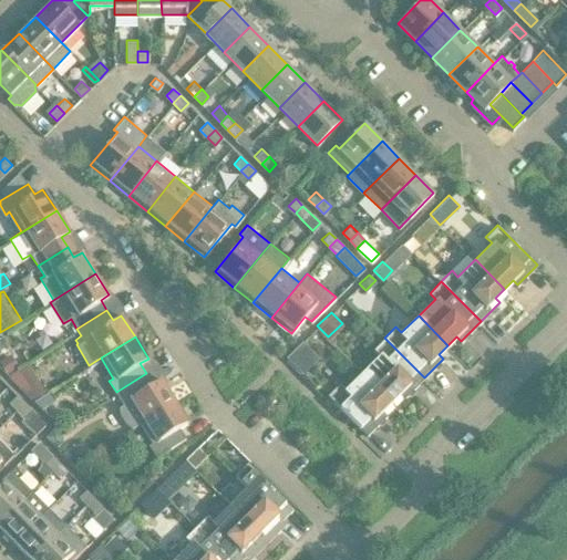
[(405,396),(424,377),(384,338),(373,349),(379,354),(362,371),(392,401),(401,392),(405,396)]
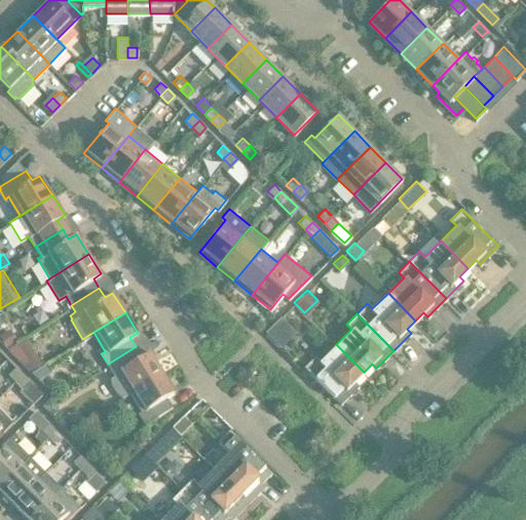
[(280,317),(264,332),(279,347),(296,332),(280,317)]
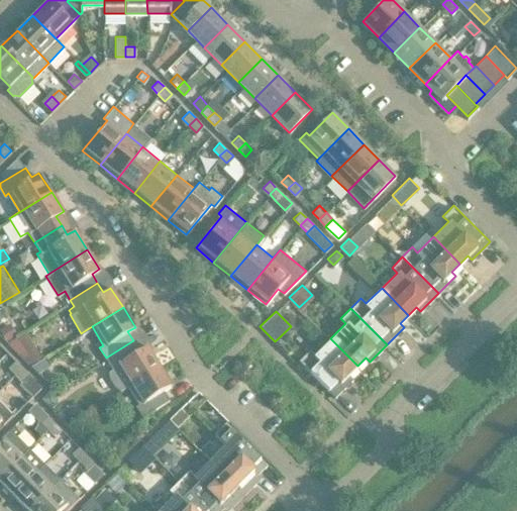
[(0,328),(6,338),(15,333),(8,322),(0,327),(0,328)]
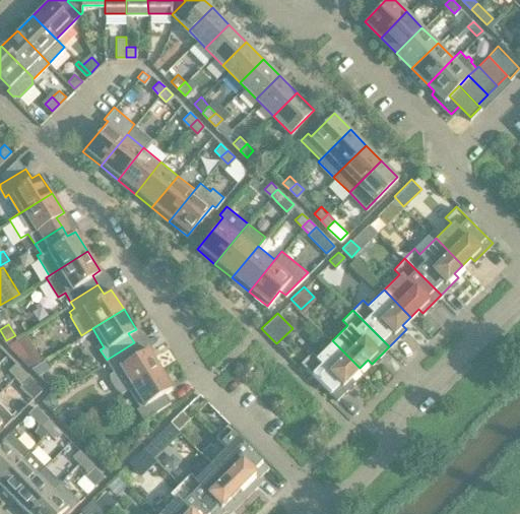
[(24,332),(6,343),(29,368),(42,361),(24,332)]
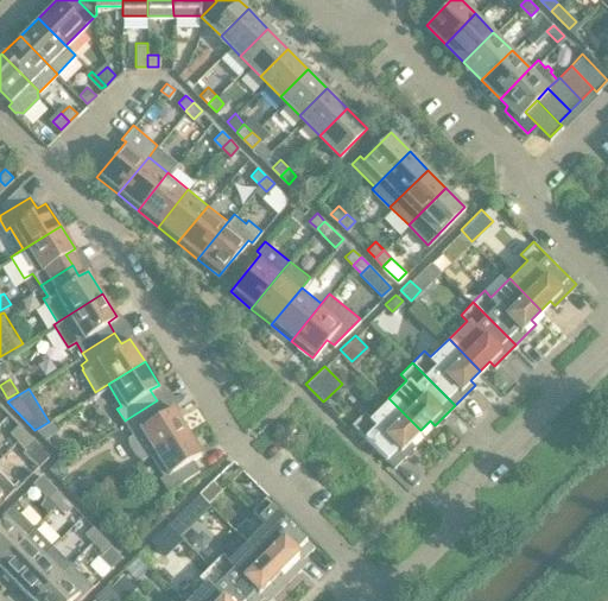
[(410,440),(420,430),(388,398),(371,417),(365,410),(352,423),(393,466),(415,444),(410,440)]
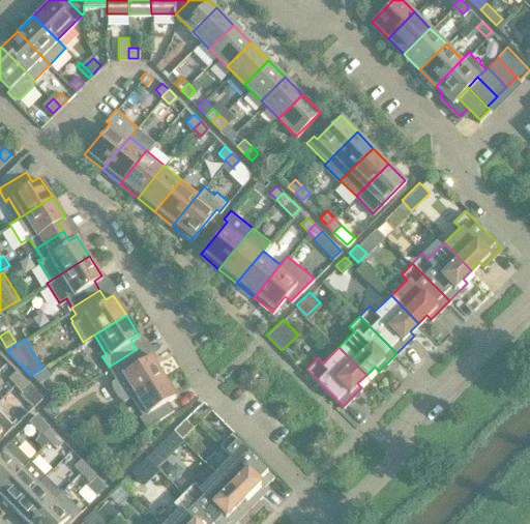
[(117,394),(123,399),(130,394),(163,374),(150,354),(142,358),(137,349),(109,367),(115,378),(111,380),(113,387),(117,394)]
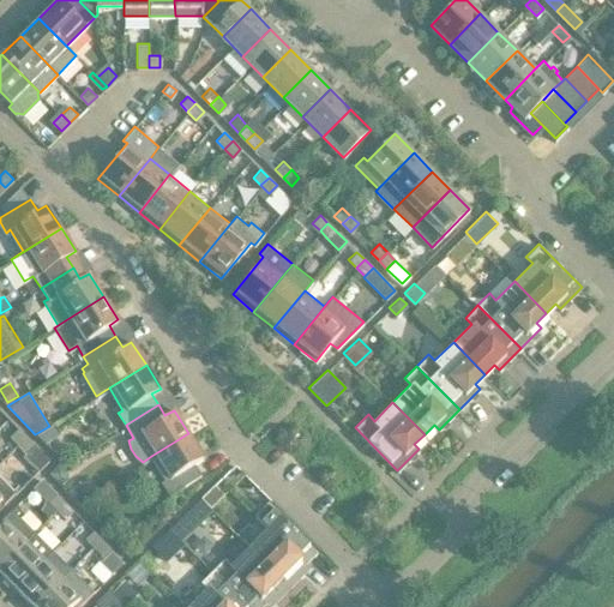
[(49,426),(35,434),(43,442),(55,434),(49,426)]
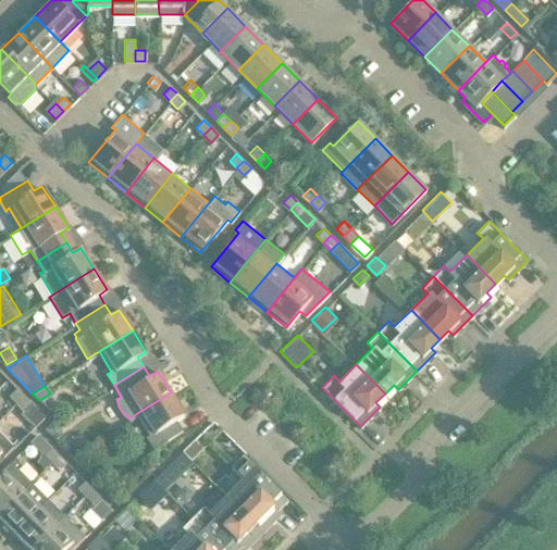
[(15,401),(23,394),(15,387),(9,394),(15,401)]
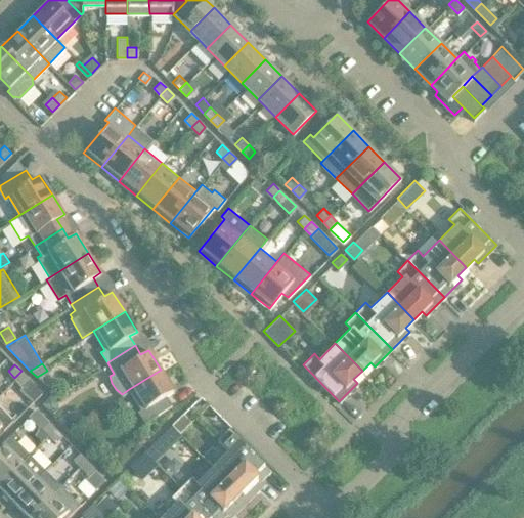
[(161,370),(129,389),(140,407),(137,411),(143,421),(172,403),(166,394),(173,390),(161,370)]
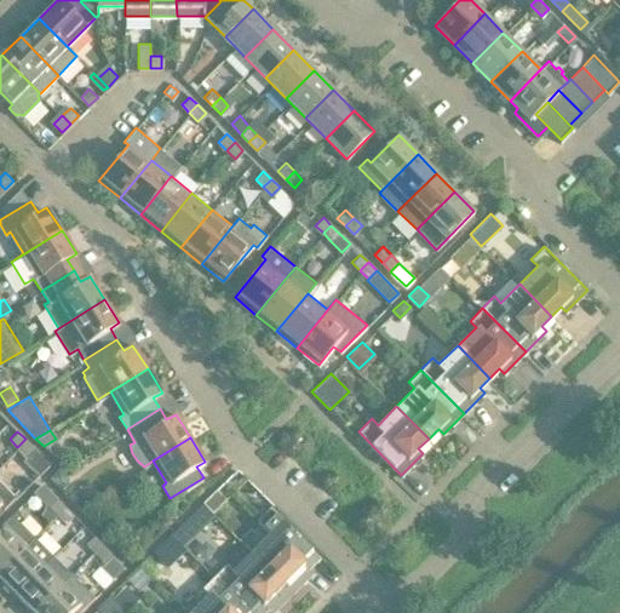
[(38,474),(41,471),(49,463),(26,439),(17,447),(26,456),(23,458),(38,474)]
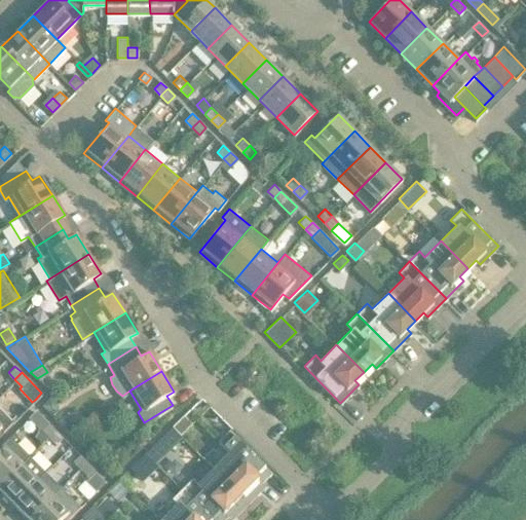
[(58,402),(50,395),(41,403),(51,413),(58,408),(58,402)]
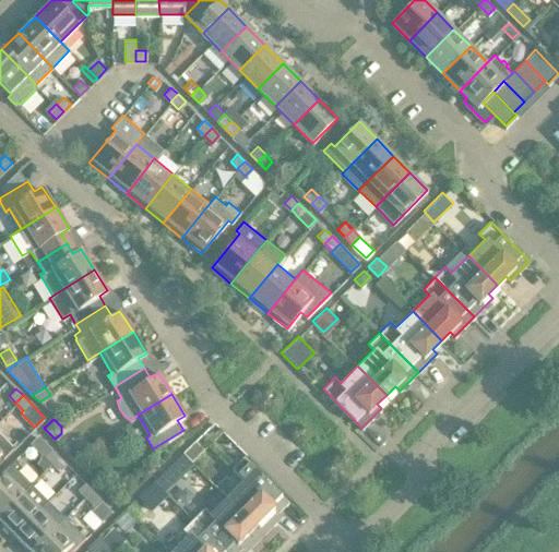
[(71,456),(90,444),(82,432),(60,445),(71,456)]
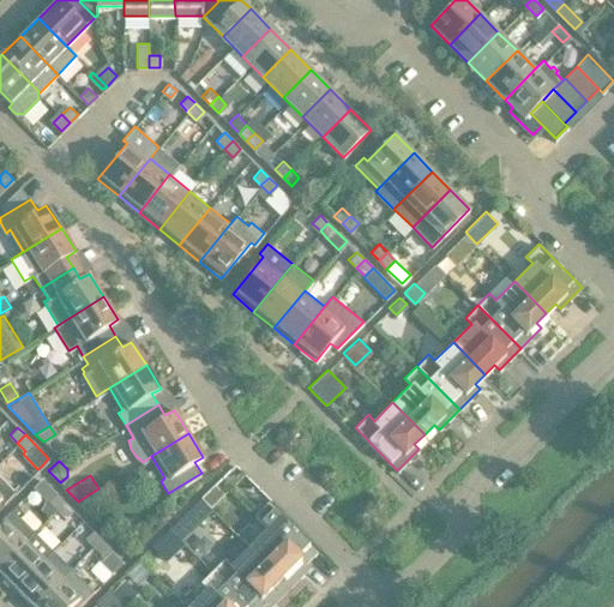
[(0,476),(0,505),(2,504),(0,502),(0,498),(4,503),(14,491),(0,476)]
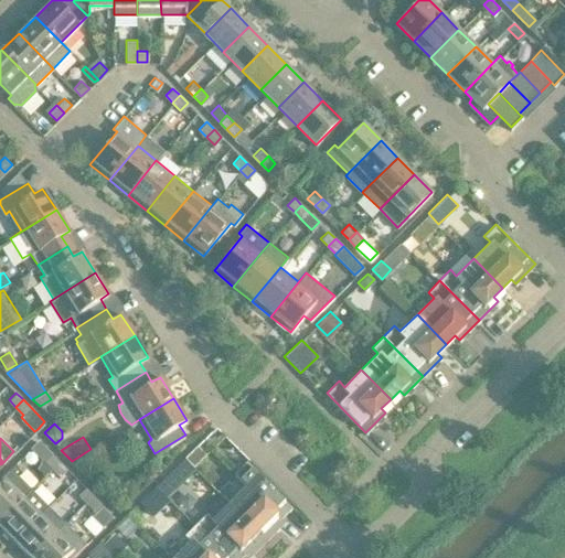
[(196,444),(183,457),(192,465),(205,453),(196,444)]
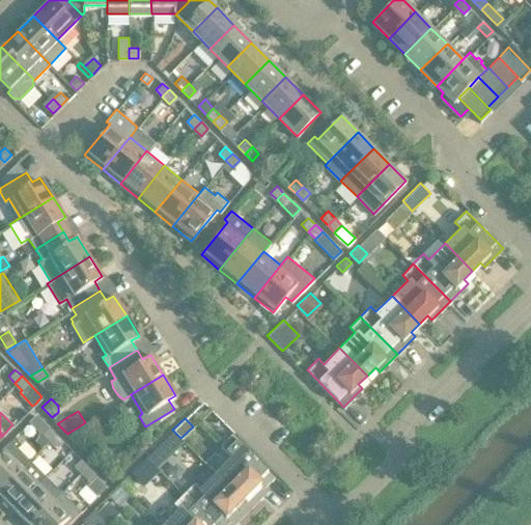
[(49,440),(56,433),(49,425),(42,433),(49,440)]
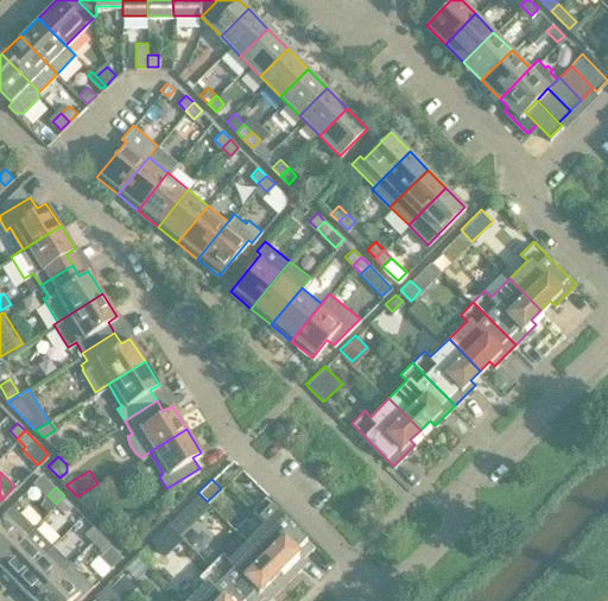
[(208,503),(207,501),(197,492),(168,522),(177,532),(208,503)]
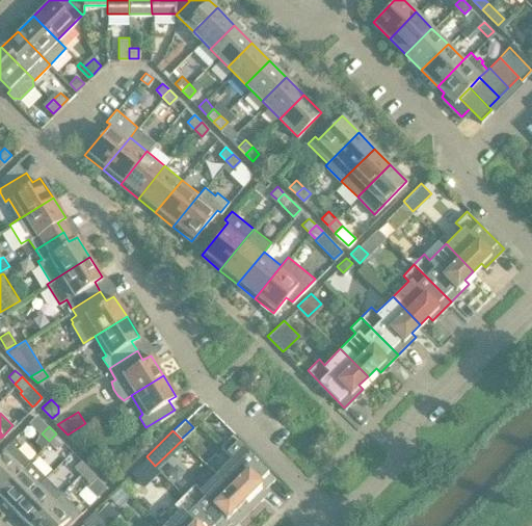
[(56,434),(49,441),(56,448),(62,441),(56,434)]
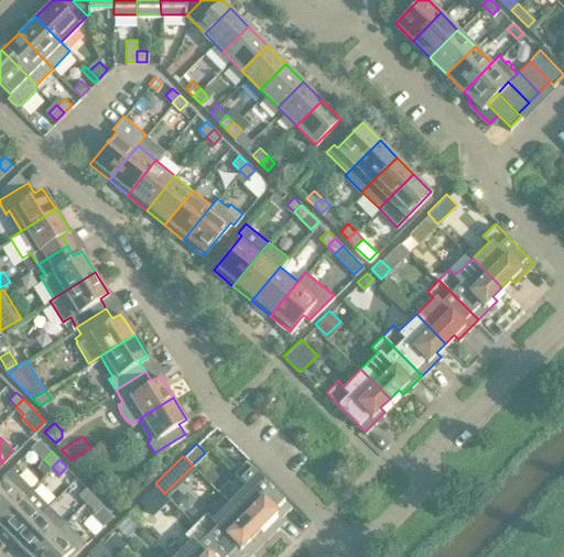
[(246,483),(229,501),(267,538),(283,522),(279,517),(291,505),(246,460),(234,471),(246,483)]
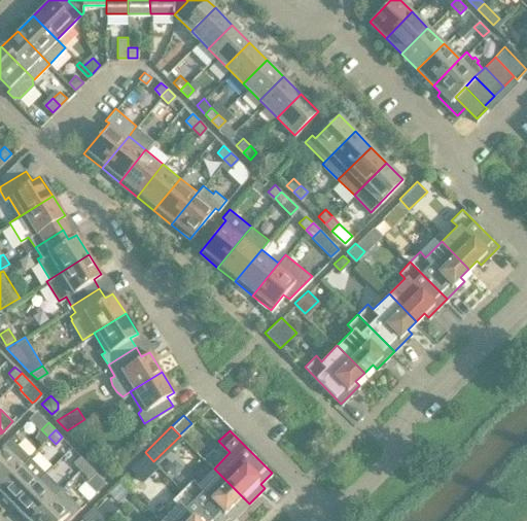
[(0,451),(0,484),(29,455),(10,436),(0,445),(3,448),(0,451)]
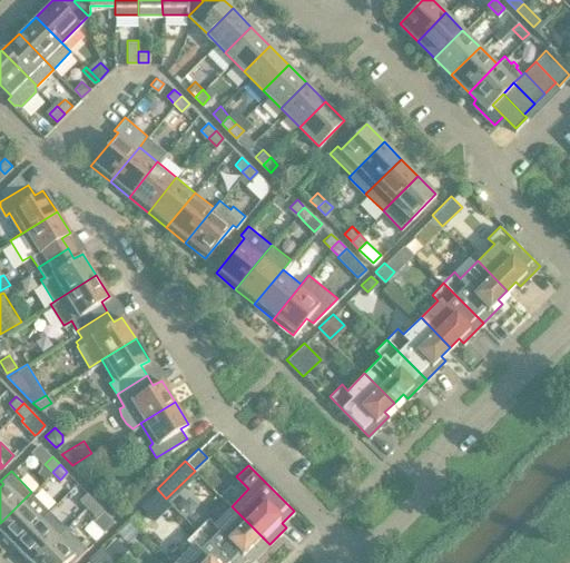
[(157,489),(140,505),(154,519),(170,502),(166,499),(157,489)]
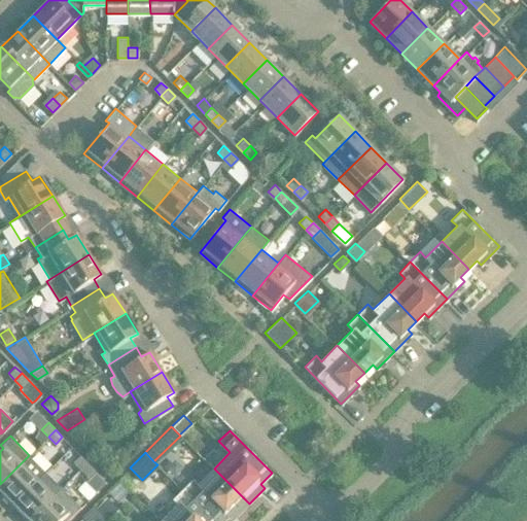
[(79,467),(86,461),(79,454),(73,461),(79,467)]
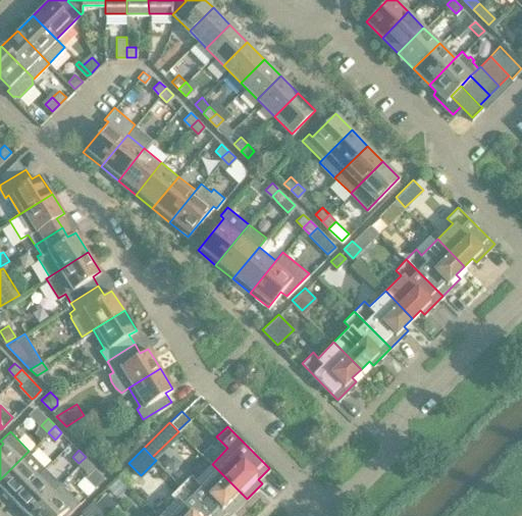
[(29,451),(0,479),(0,485),(12,499),(36,475),(45,467),(29,451)]
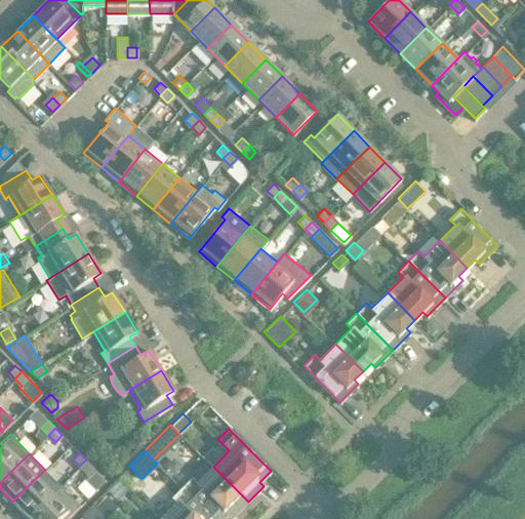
[(86,460),(79,466),(86,473),(93,466),(86,460)]
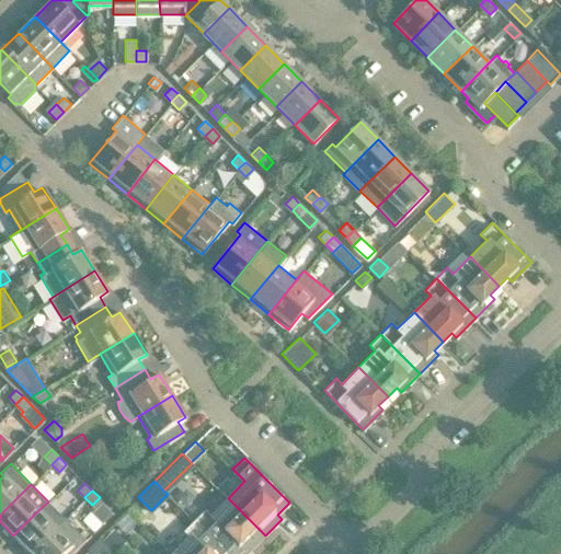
[(205,509),(194,520),(228,553),(238,553),(244,547),(249,551),(265,535),(228,498),(210,515),(205,509)]
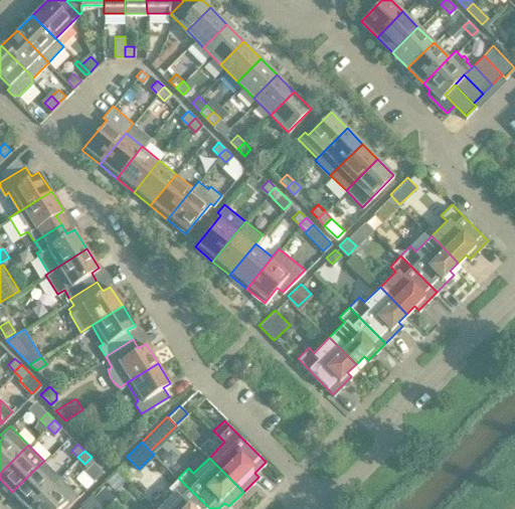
[(93,462),(82,472),(93,481),(102,471),(93,462)]
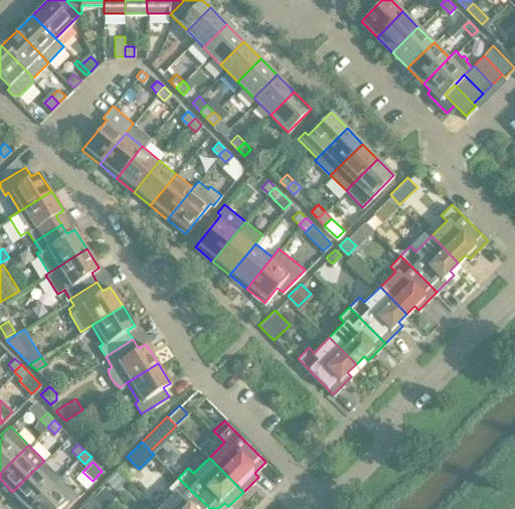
[(35,469),(12,492),(27,507),(50,484),(35,469)]
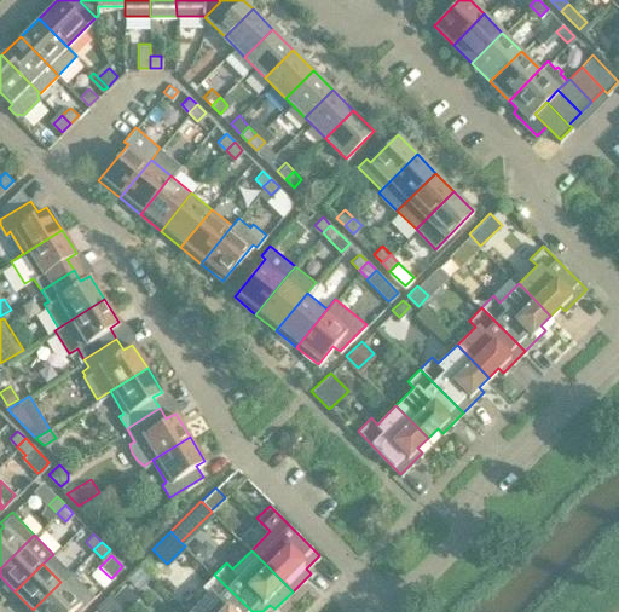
[(61,582),(33,610),(35,611),(69,611),(74,608),(76,611),(94,595),(71,572),(61,582)]
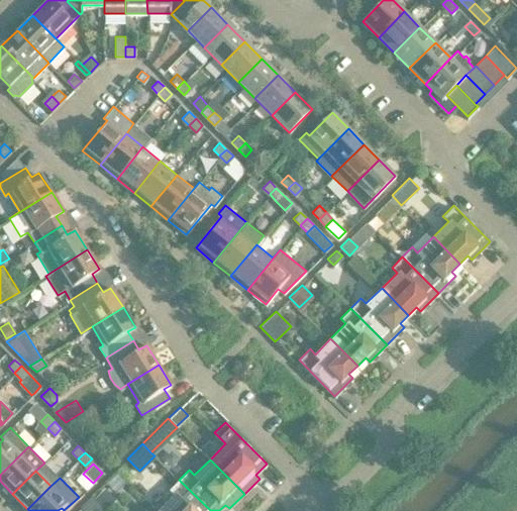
[(210,510),(179,480),(169,490),(174,495),(159,510),(210,510)]
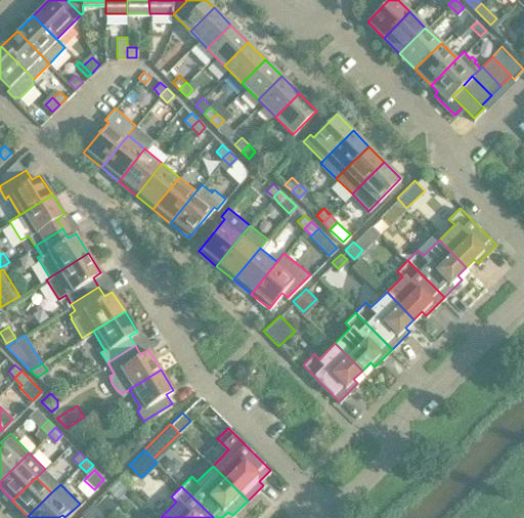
[(93,503),(103,512),(113,502),(102,492),(93,503)]
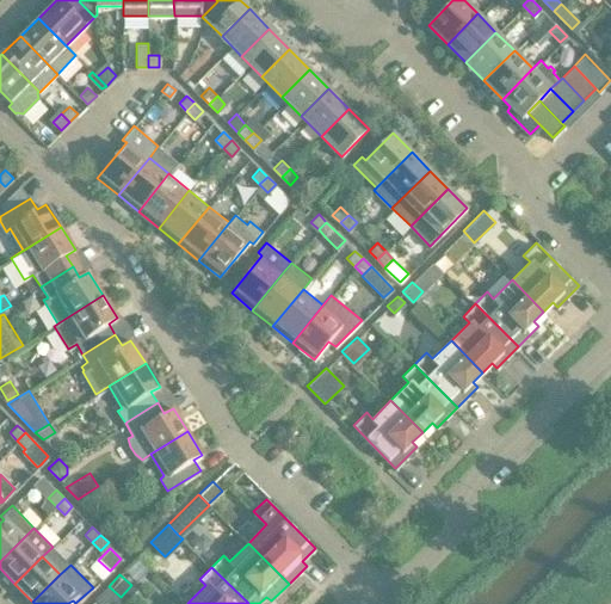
[(107,585),(94,597),(99,602),(116,601),(119,597),(107,585)]
